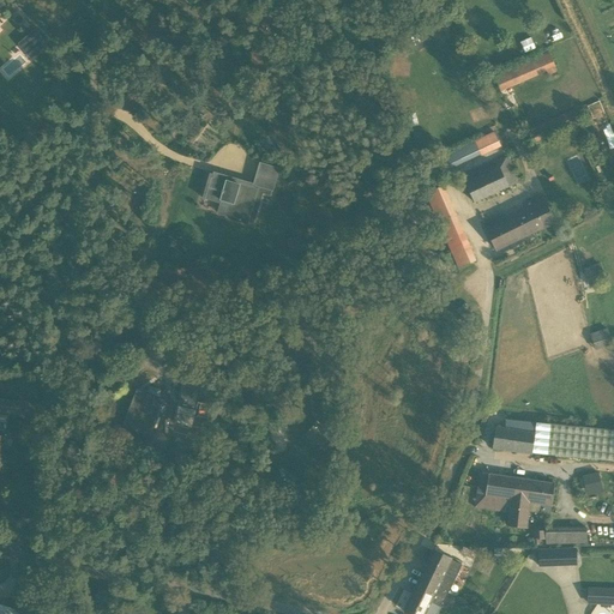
[(469,26),(479,24),(475,13),(465,17),(469,26)]
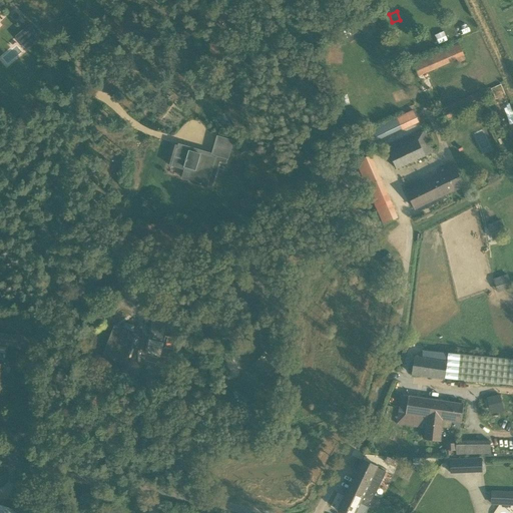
[(26,27),(15,36),(27,51),(36,44),(43,37),(40,30),(31,23),(26,27)]
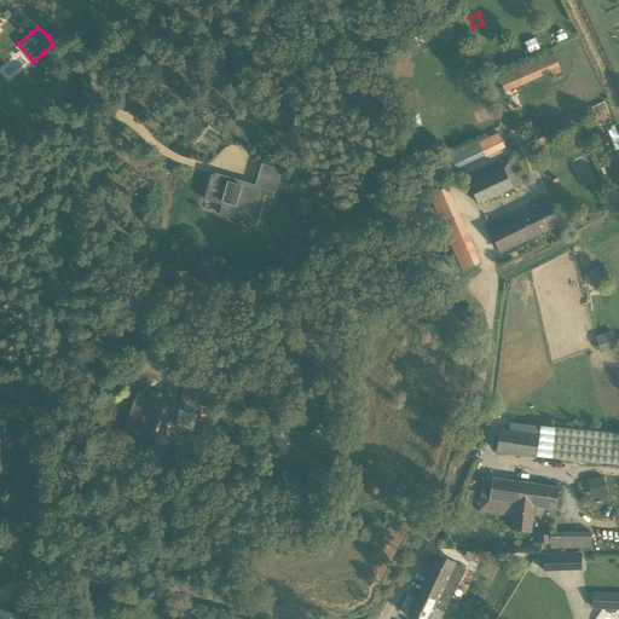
[(562,71),(560,67),(555,53),(499,77),(504,91),(550,71),(553,76),(562,71)]
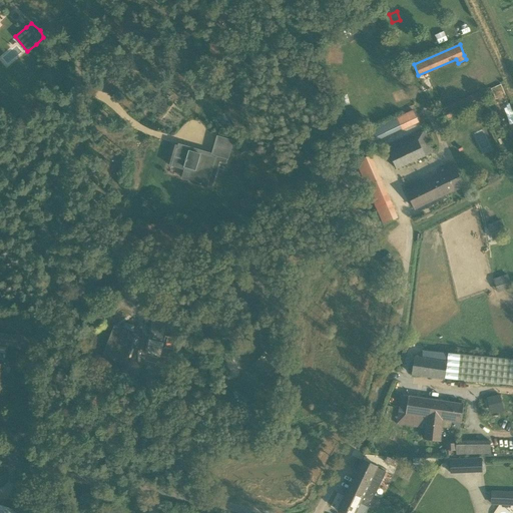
[(377,140),(418,120),(414,110),(372,130),(377,140)]
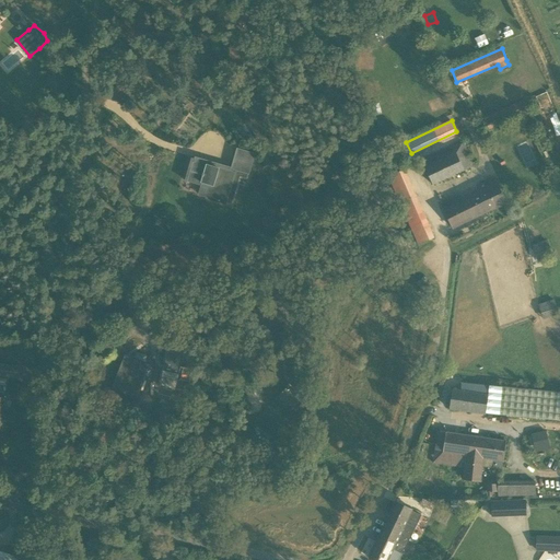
[(432,185),(474,165),(463,142),(421,161),(432,185)]
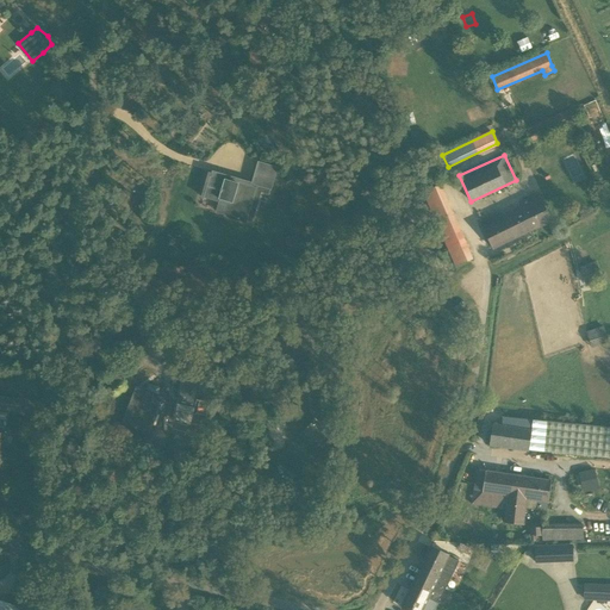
[(254,185),(260,163),(242,159),(236,180),(254,185)]
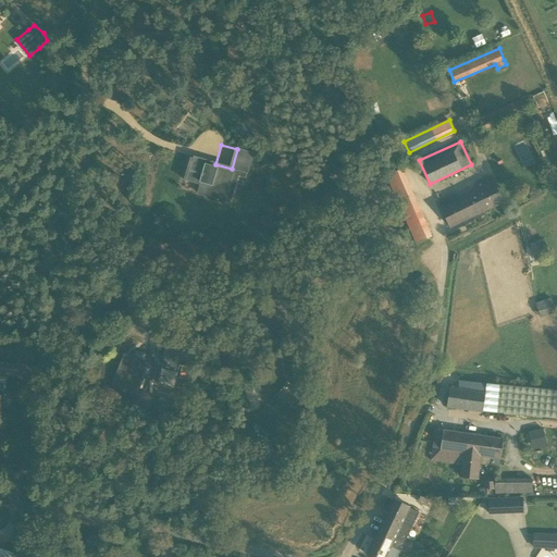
[(202,174),(199,182),(213,185),(219,168),(210,165),(210,164),(209,165),(206,164),(206,163),(192,159),(188,170),(202,174)]
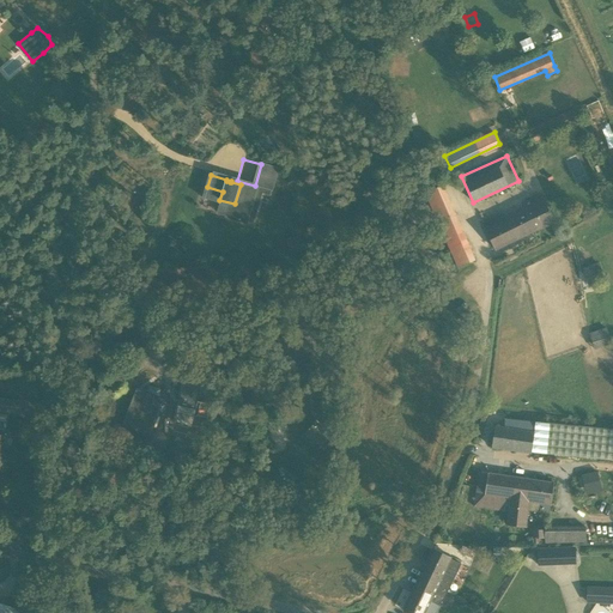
[(425,193),(457,268),(475,260),(443,186),(425,193)]
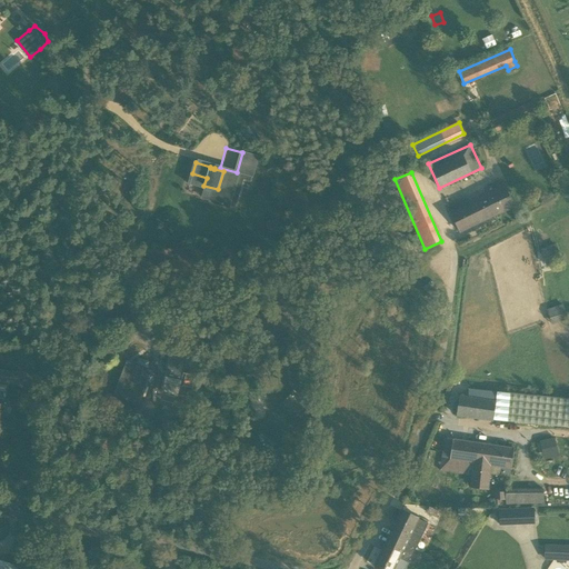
[(489,196),(451,213),(460,231),(513,206),(505,188),(501,180),(486,188),(489,196)]
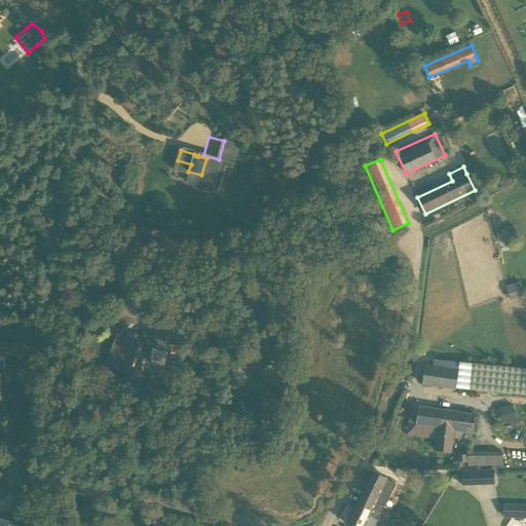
[(251,207),(254,216),(264,213),(260,203),(251,207)]
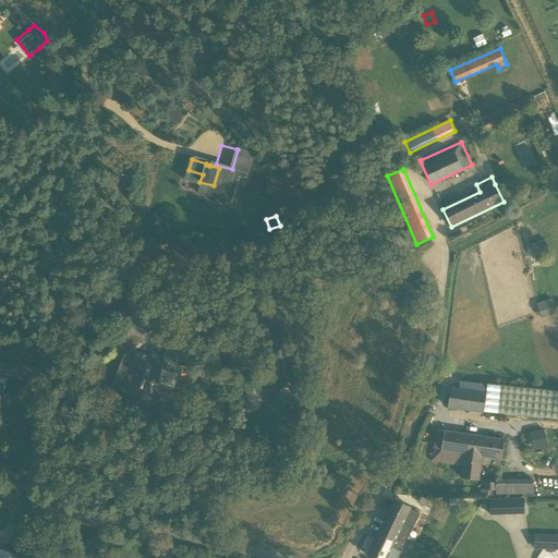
[(531,244),(536,261),(550,255),(545,239),(531,244)]
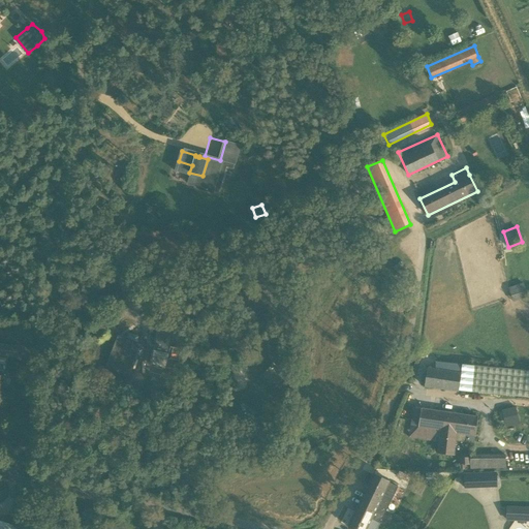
[(195,265),(193,255),(168,261),(170,271),(195,265)]
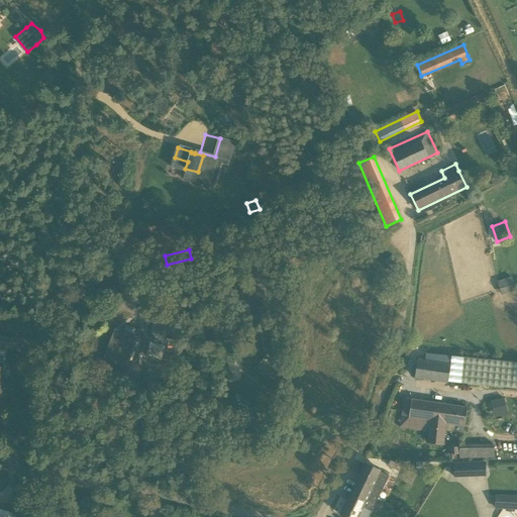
[(515,288),(510,276),(498,281),(503,292),(515,288)]
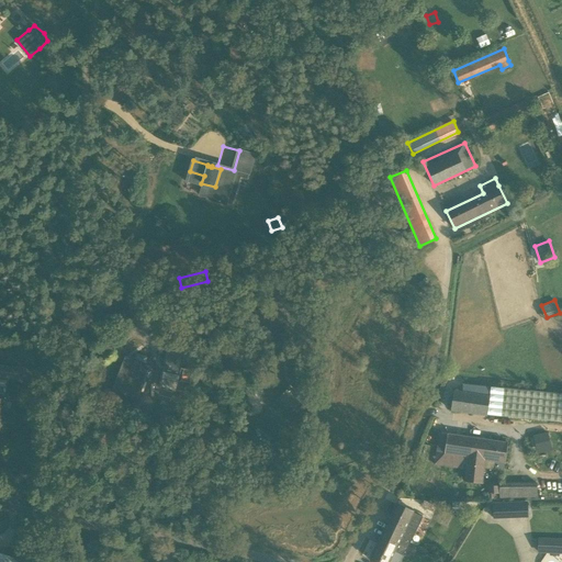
[(186,353),(169,350),(169,349),(160,386),(177,391),(186,353)]
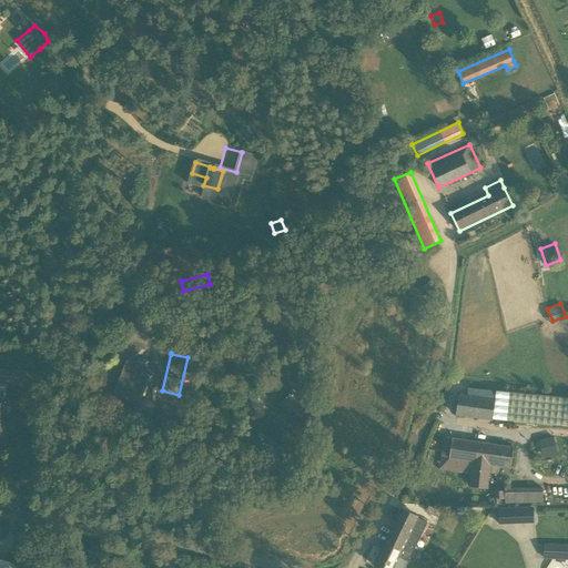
[(127,361),(113,395),(138,404),(151,369),(127,361)]
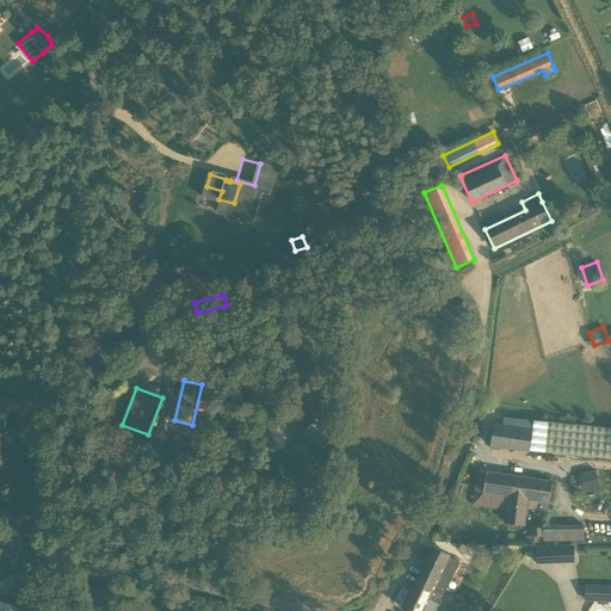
[(0,397),(0,408),(20,411),(22,400),(0,397)]
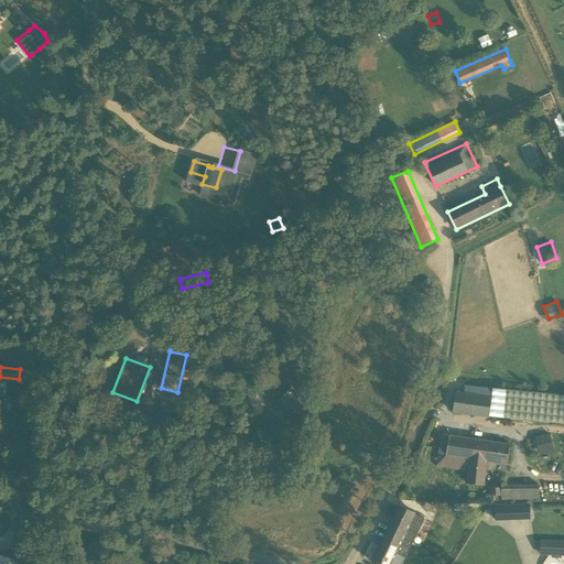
[(563,410),(563,397),(494,389),(492,402),(563,410)]
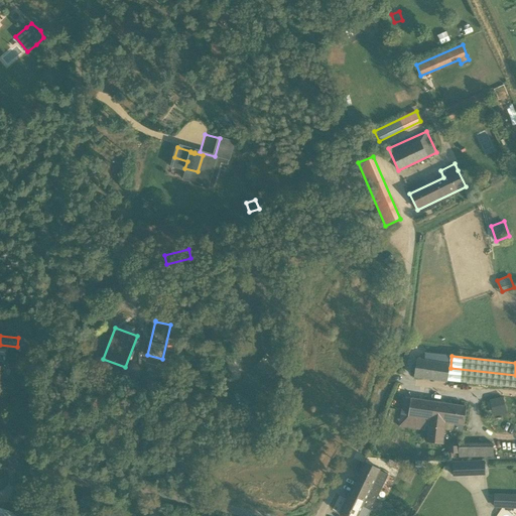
[(416,359),(414,376),(447,382),(450,364),(416,359)]
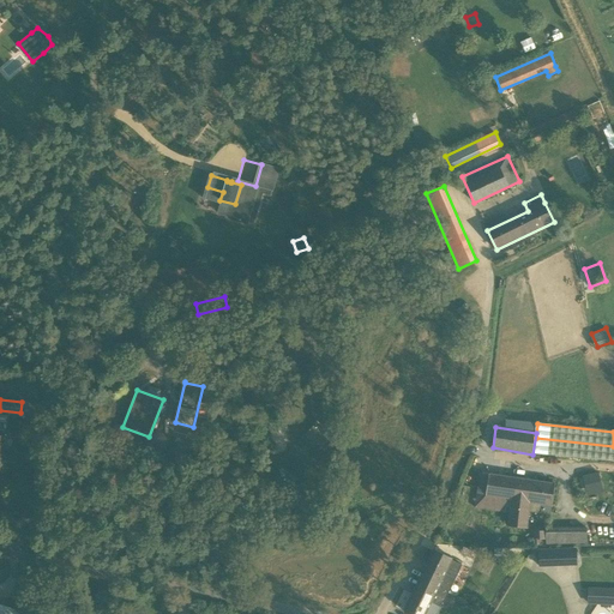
[(529,512),(541,513),(552,515),(555,483),(480,473),(475,507),(510,512),(509,527),(527,529),(529,512)]
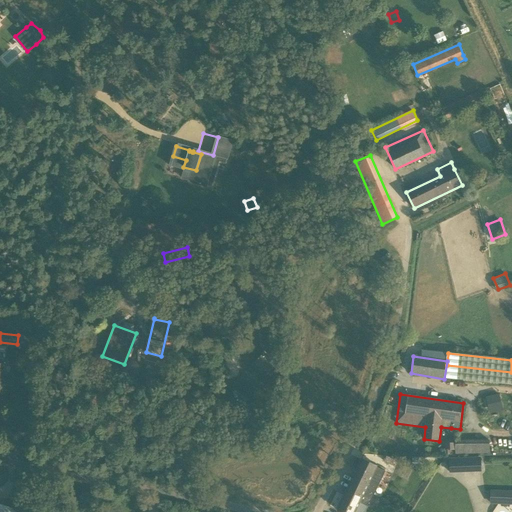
[(499,394),(486,397),(489,407),(501,404),(499,394)]
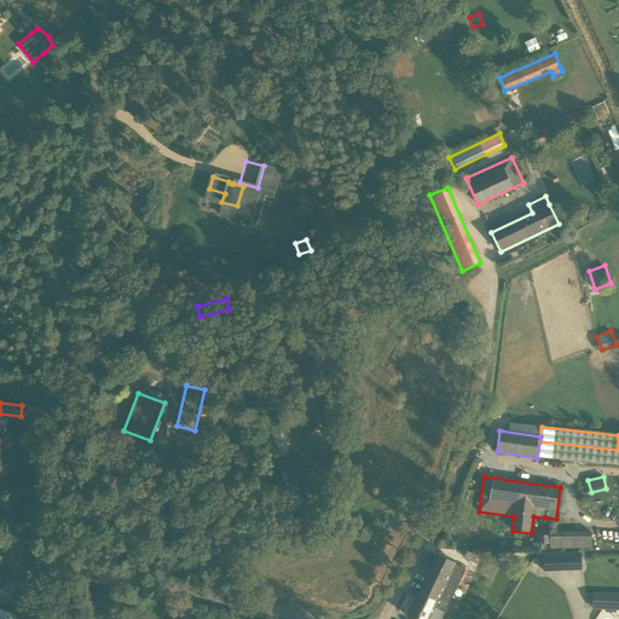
[(550,548),(591,548),(591,532),(550,532),(550,534),(538,536),(538,544),(539,544),(539,549),(543,549),(543,544),(550,544),(550,548)]
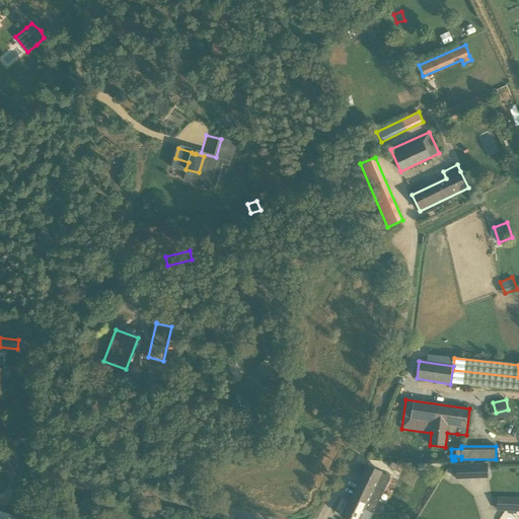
[(490,477),(490,462),(455,463),(455,478),(490,477)]
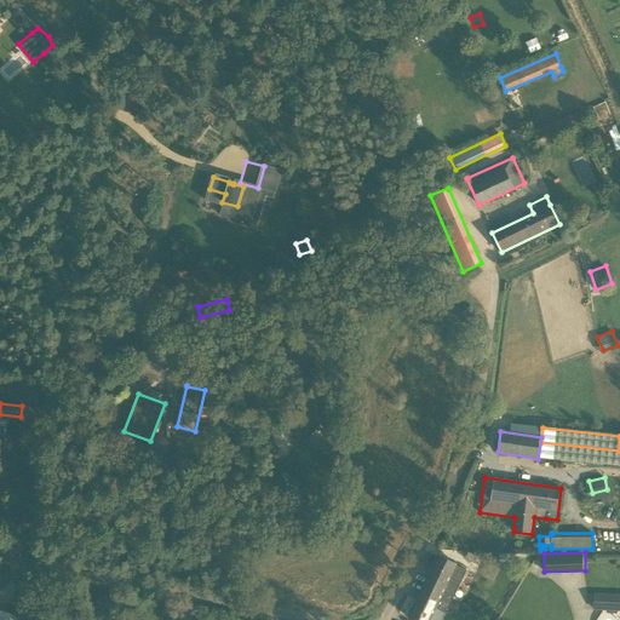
[(438,555),(424,586),(453,600),(466,570),(455,566),(457,564),(438,555)]
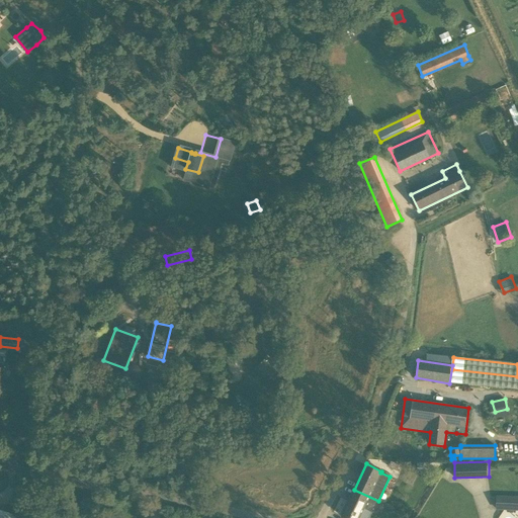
[(396,463),(394,469),(401,472),(404,466),(396,463)]
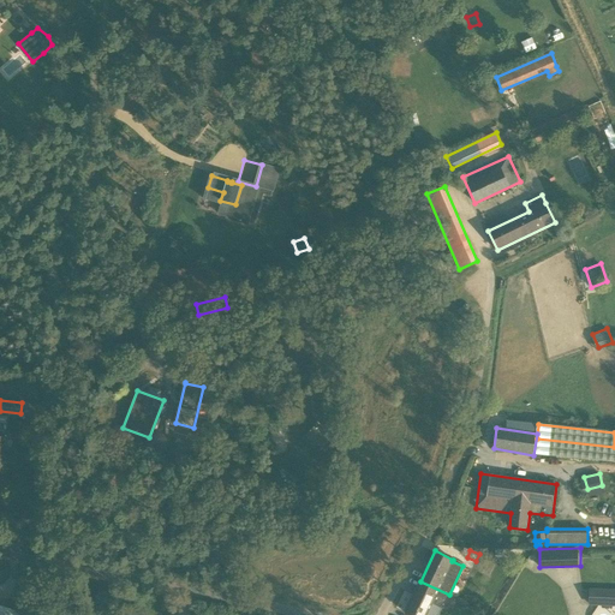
[(449,595),(421,581),(405,613),(408,614),(425,614),(431,603),(442,608),(449,595)]
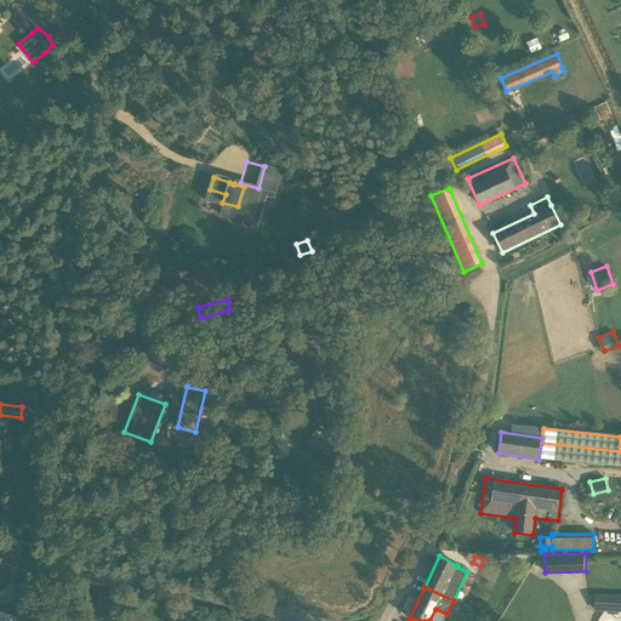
[(620,596),(596,596),(594,610),(599,610),(598,611),(605,611),(605,610),(620,610),(620,596)]
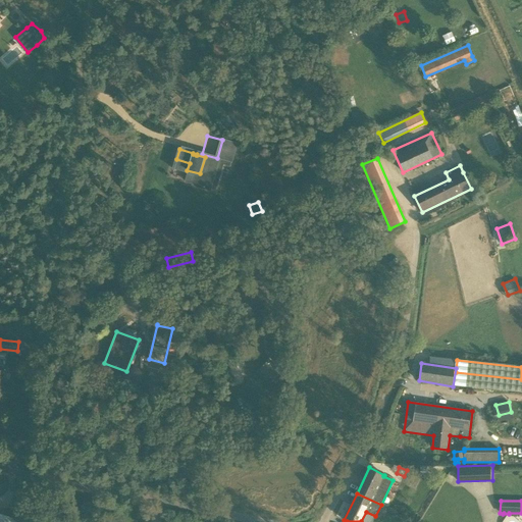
[(16,521),(17,519),(0,513),(0,521),(16,521)]
